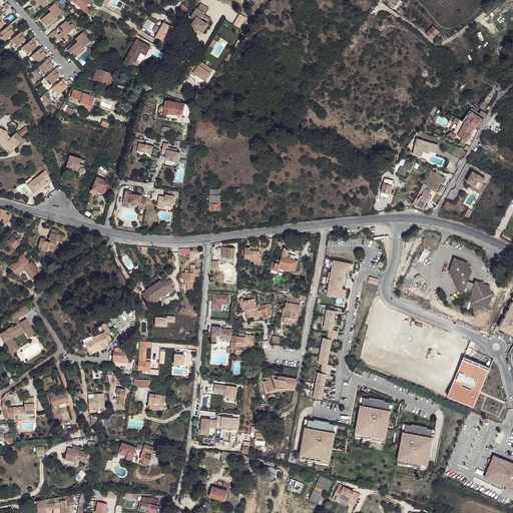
[(95,1),(92,0),(69,0),(70,2),(72,0),(72,1),(72,2),(73,3),(74,3),(75,3),(83,9),(85,6),(88,2),(92,5),(95,1)]
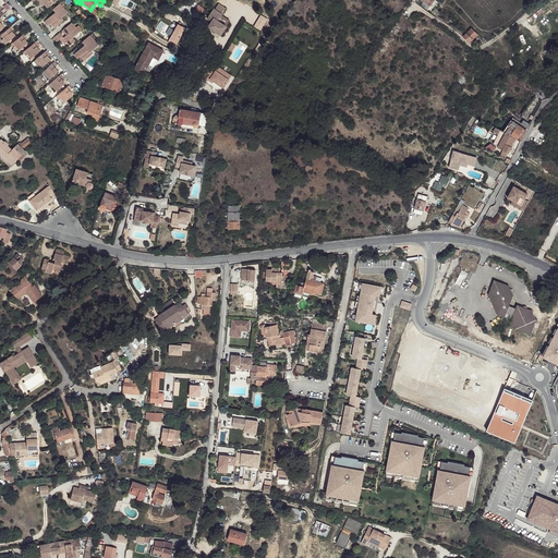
[(55,13),(44,22),(47,25),(50,22),(51,23),(53,26),(57,23),(58,25),(63,21),(61,19),(68,12),(60,3),(52,9),(56,13),(55,14),(55,13)]
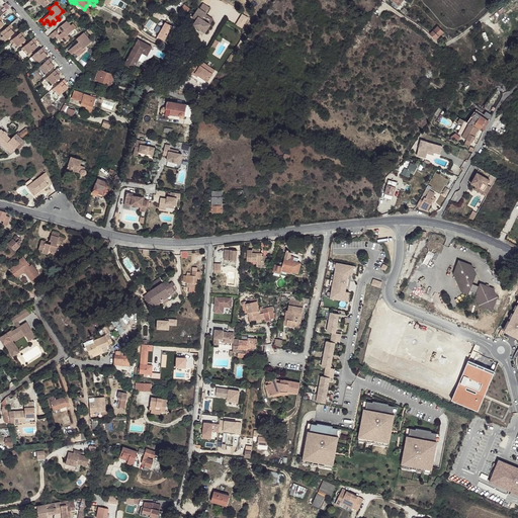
[(196,19),(192,24),(204,32),(209,24),(202,19),(204,16),(209,8),(202,3),(199,9),(198,8),(194,14),(197,16),(196,19)]
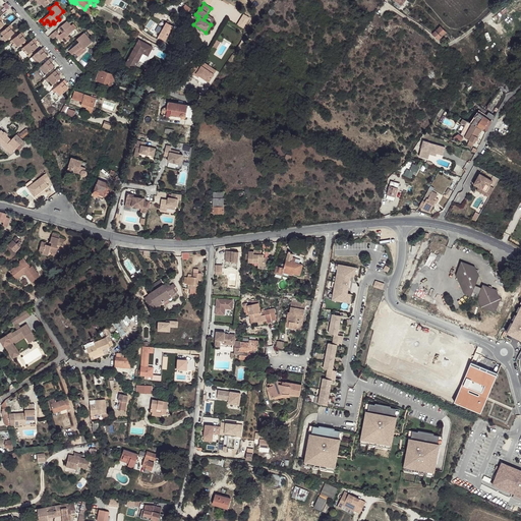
[(186,14),(191,8),(185,4),(181,10),(186,14)]
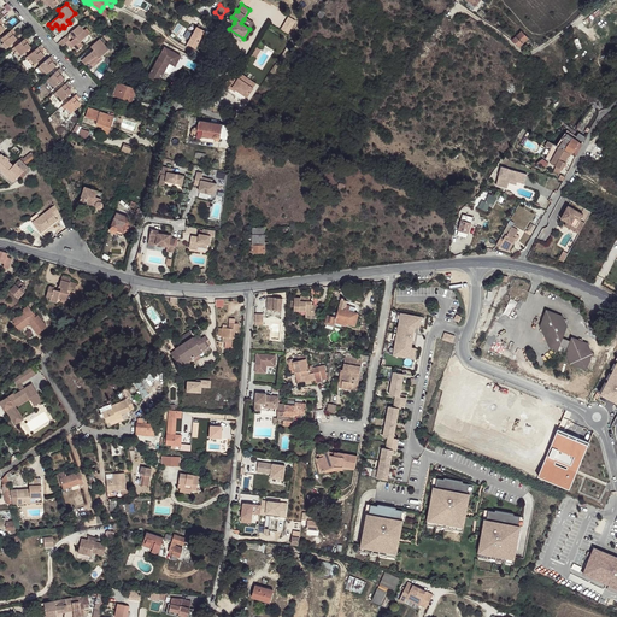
[(244,19),(241,23),(250,29),(252,25),(244,19)]
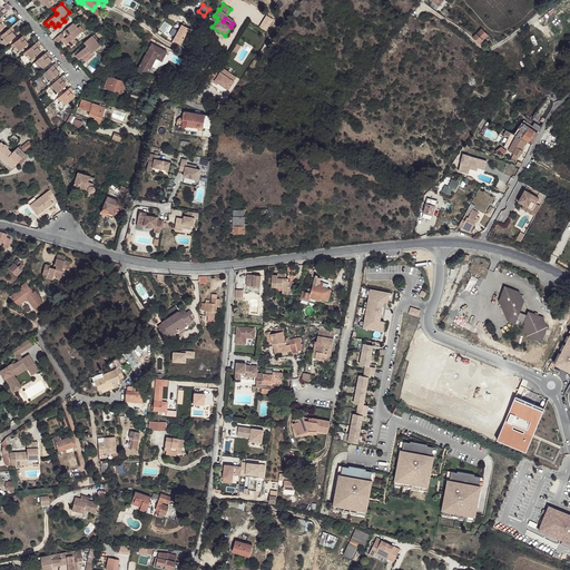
[(168,31),(174,35),(179,26),(174,22),(168,31)]
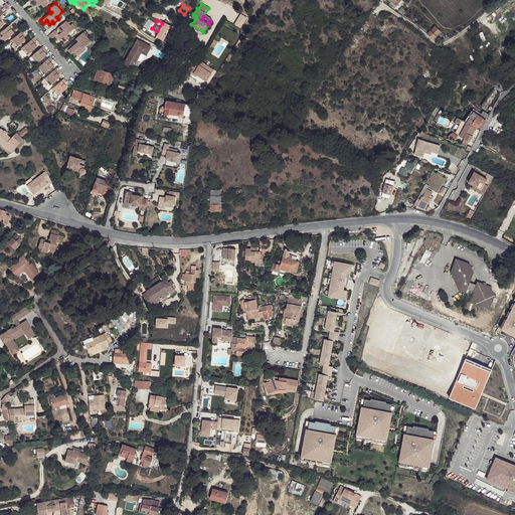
[(69,25),(66,21),(57,28),(61,32),(58,35),(61,39),(64,42),(69,38),(66,35),(75,27),(72,23),(69,25)]
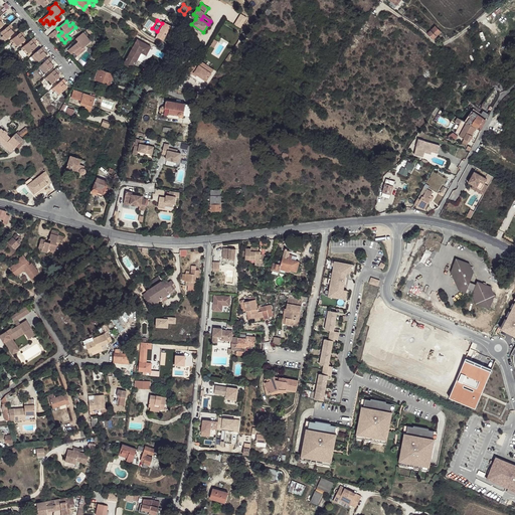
[(171,26),(164,22),(156,36),(163,40),(171,26)]
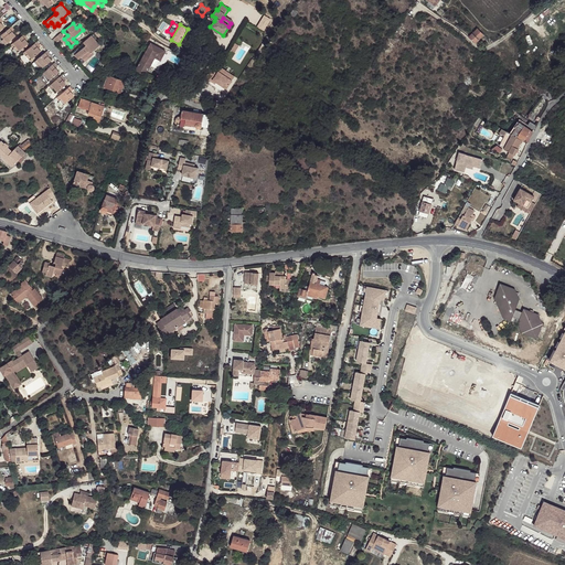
[(11,27),(1,35),(4,39),(8,42),(16,35),(12,31),(14,30),(11,27)]
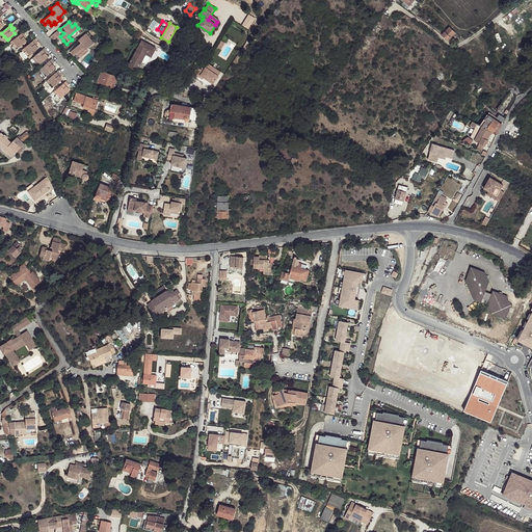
[(450,27),(442,34),(448,41),(453,36),(455,33),(450,27)]
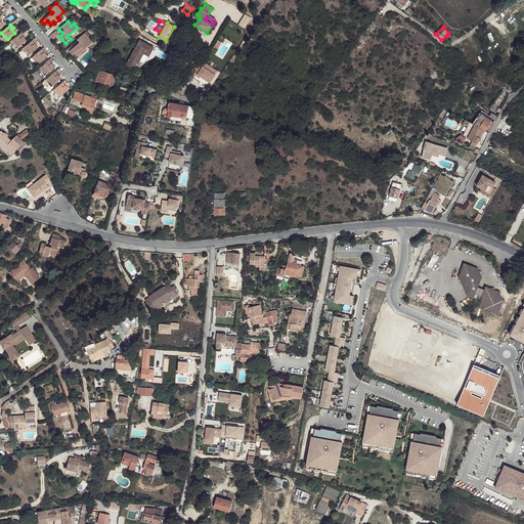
[(50,36),(53,39),(56,36),(58,34),(56,31),(50,36)]
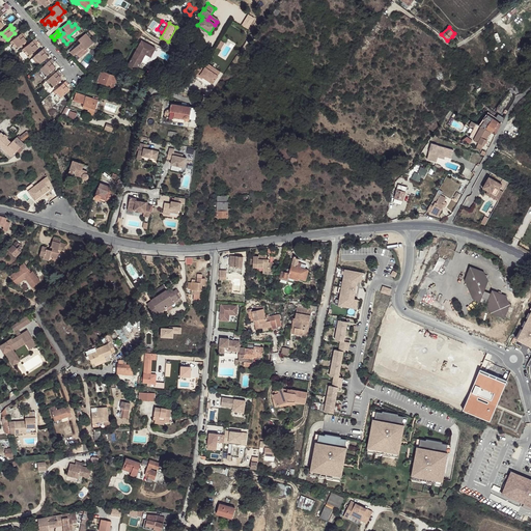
[(15,44),(12,45),(17,49),(23,44),(25,42),(27,40),(23,36),(25,35),(23,32),(12,40),(15,44)]
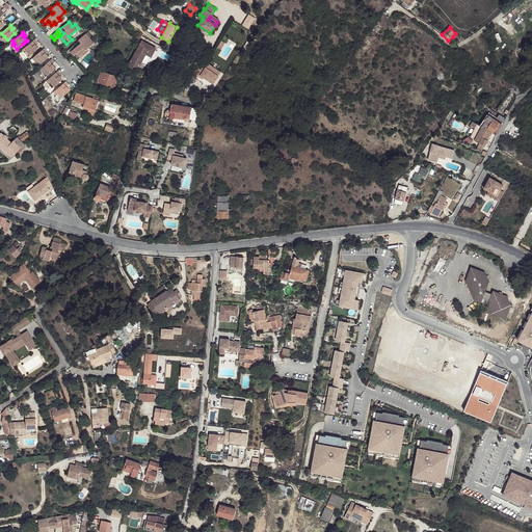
[(70,52),(73,55),(76,53),(77,54),(79,56),(82,53),(83,55),(88,51),(86,49),(94,43),(85,33),(78,40),(81,43),(81,44),(80,45),(79,44),(70,52)]
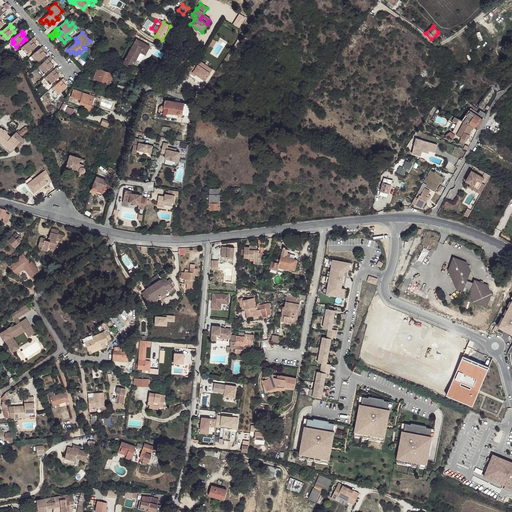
[(33,38),(23,46),(25,49),(23,50),(27,55),(37,46),(35,44),(36,43),(34,42),(35,41),(33,38)]
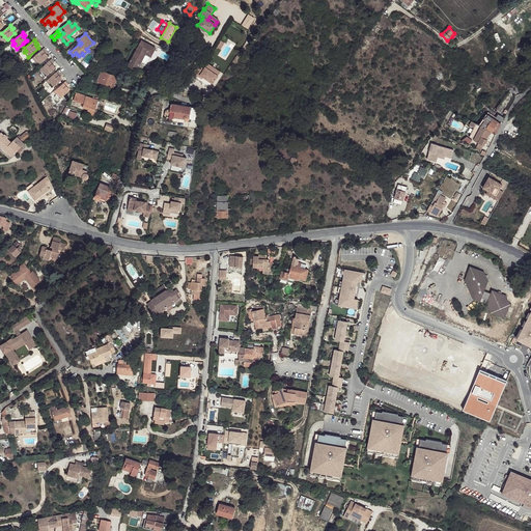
[(152,54),(156,48),(141,40),(129,63),(138,67),(145,54),(147,52),(152,54)]
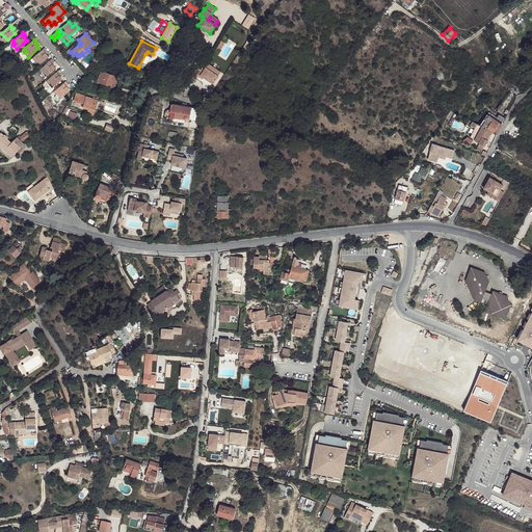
[(45,48),(34,56),(37,59),(35,61),(38,65),(48,57),(46,54),(47,54),(46,52),(47,51),(45,48)]
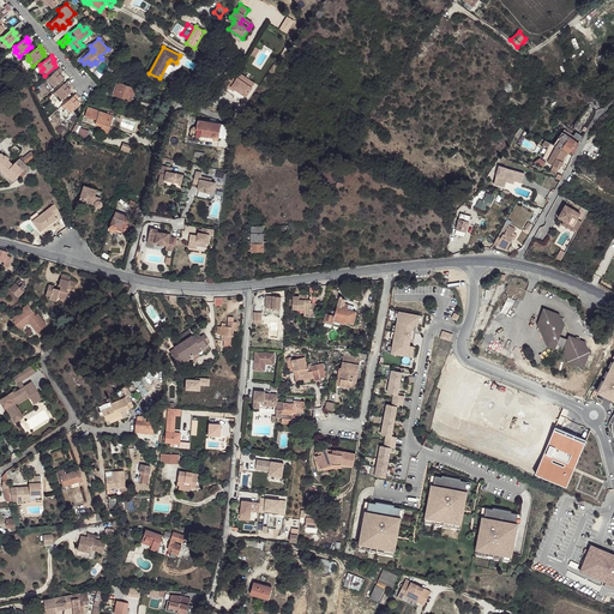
[(59,68),(48,78),(50,82),(48,84),(52,89),(64,78),(60,74),(62,72),(59,68)]
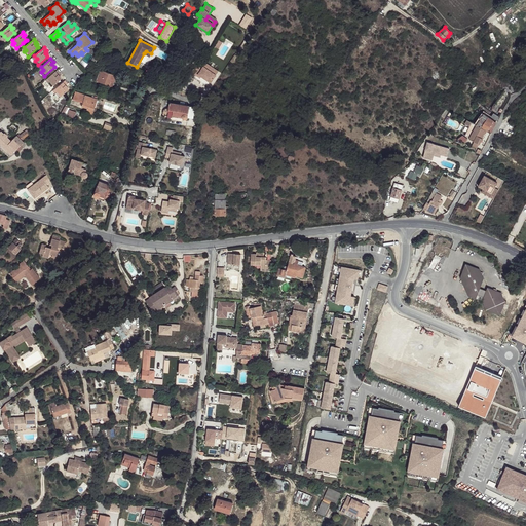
[(201,77),(211,83),(216,75),(202,67),(200,63),(190,72),(200,78),(201,77)]
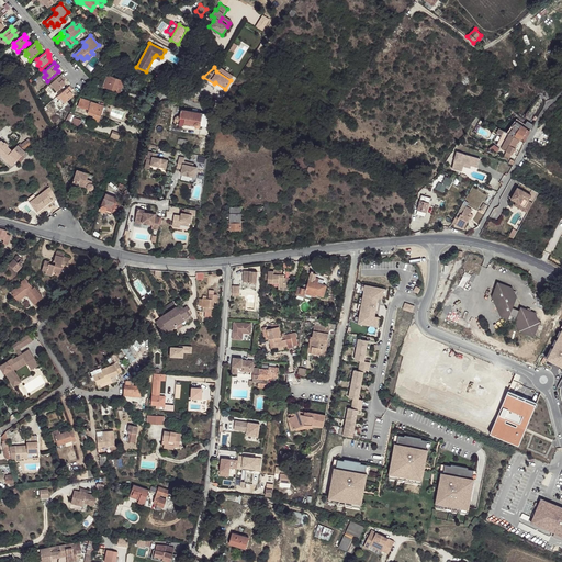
[(231,80),(233,76),(220,67),(216,71),(231,80)]
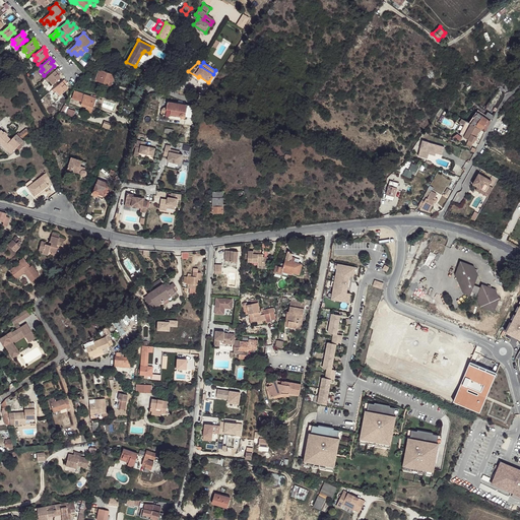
[(57,69),(47,77),(50,80),(48,82),(51,86),(61,78),(59,75),(60,74),(59,73),(60,72),(57,69)]
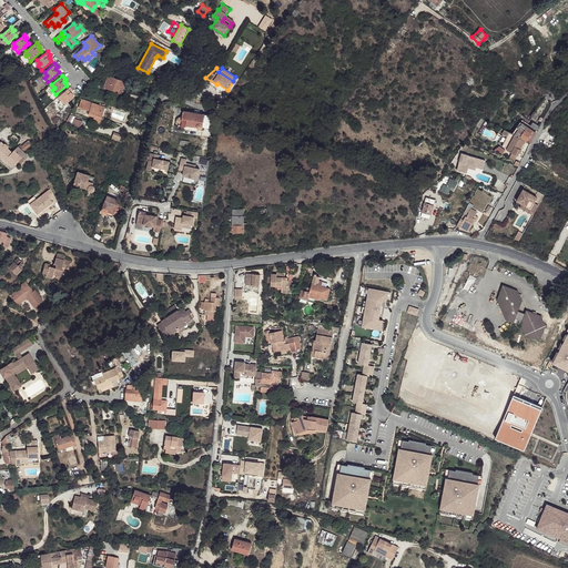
[(109,75),(104,88),(119,93),(121,93),(125,82),(109,75)]
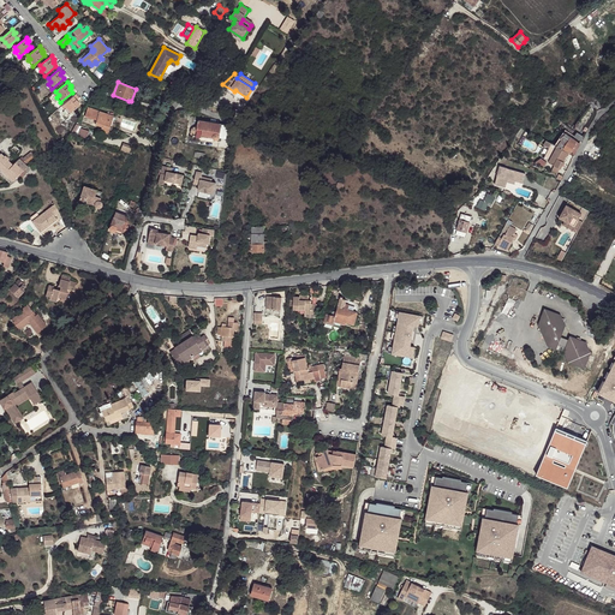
[(97,96),(105,100),(108,93),(102,89),(97,96)]
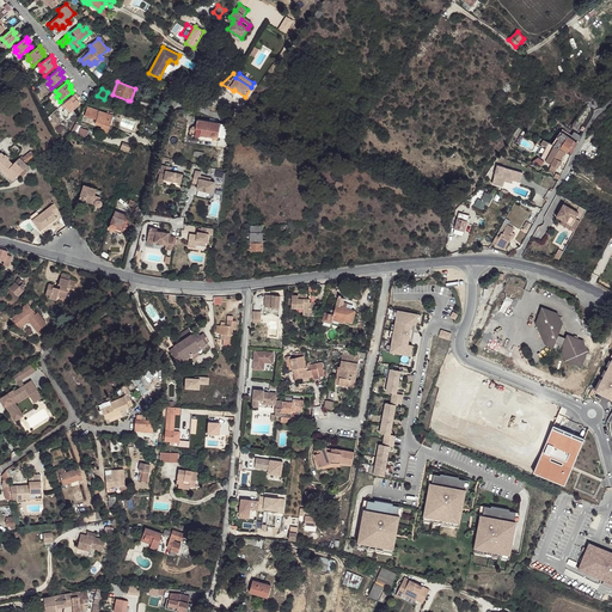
[(79,97),(75,95),(63,104),(67,106),(65,109),(68,114),(80,104),(77,99),(79,97)]
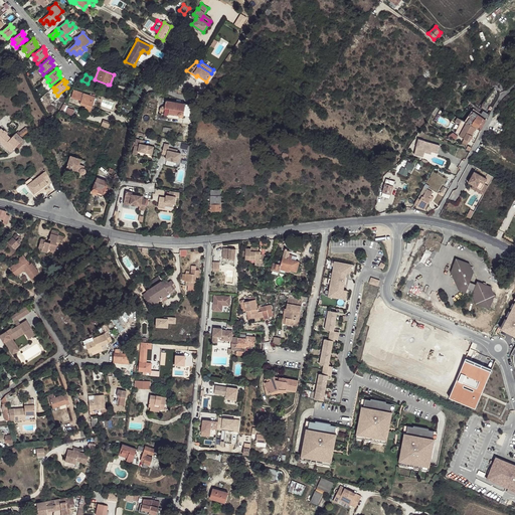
[(93,96),(73,90),(71,98),(81,101),(80,105),(86,107),(84,110),(91,112),(92,108),(94,109),(94,107),(93,106),(96,97),(95,97),(96,95),(93,94),(93,96)]
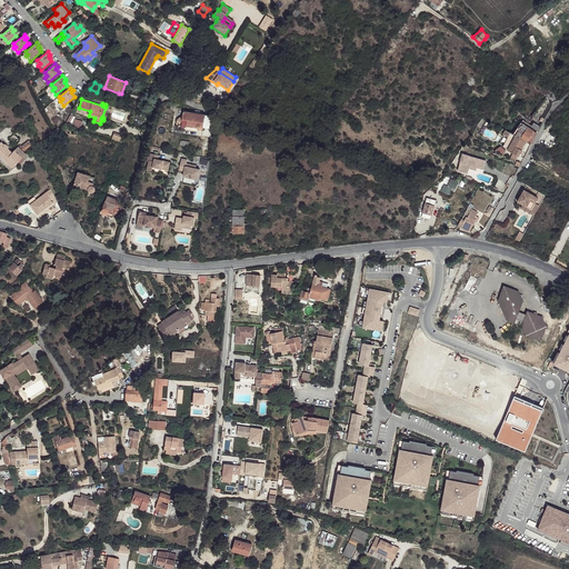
[(209,129),(211,116),(183,111),(181,127),(187,127),(187,125),(198,127),(199,128),(200,129),(202,129),(203,129),(203,128),(209,129)]
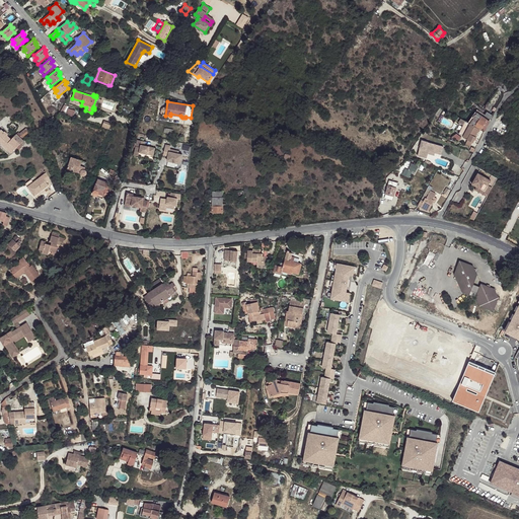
[(75,110),(68,108),(66,115),(73,117),(75,110)]
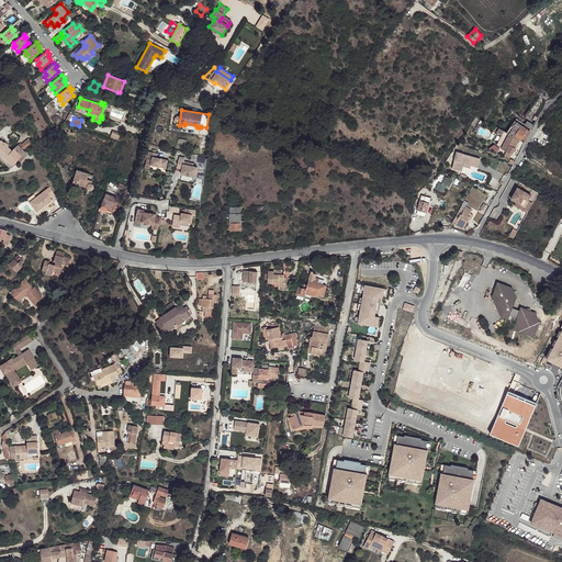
[(527,130),(515,121),(507,132),(520,139),(527,130)]
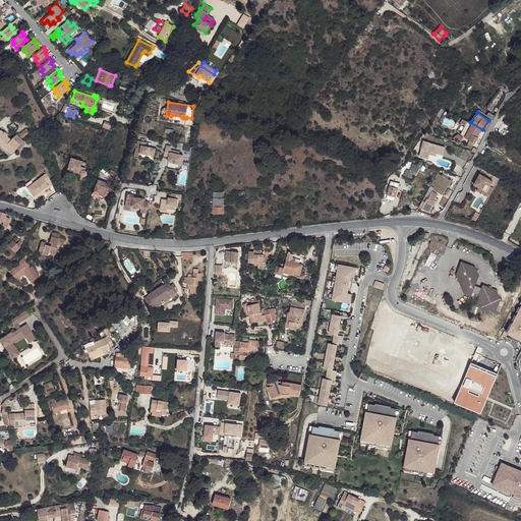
[(482,129),(470,122),(468,121),(467,122),(463,119),(461,123),(465,125),(461,134),(466,136),(465,138),(470,140),(474,142),(475,143),(478,137),(477,137),(480,131),(480,132),(482,129)]
